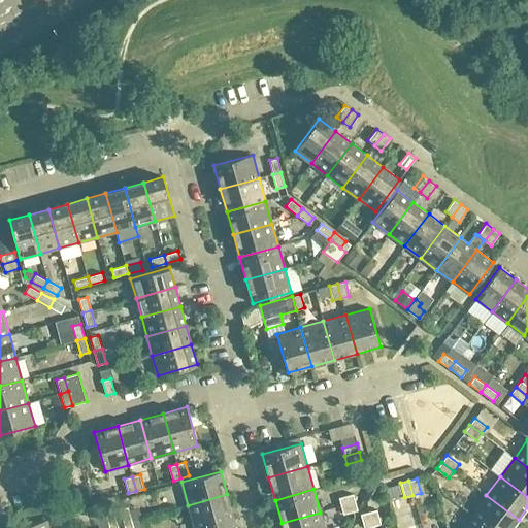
[(233,517),(227,494),(188,505),(195,527),(233,517)]
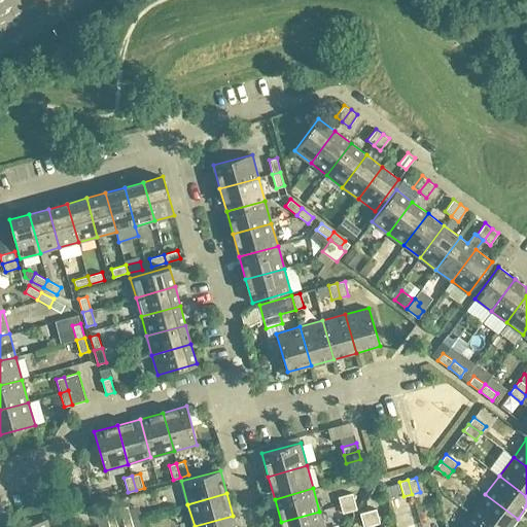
[(338,497),(341,505),(354,501),(352,493),(338,497)]
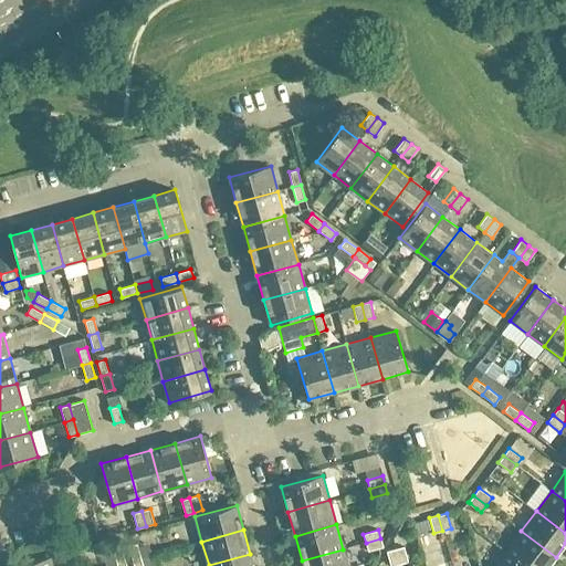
[(548,565),(556,557),(521,531),(505,552),(525,565),(548,565)]
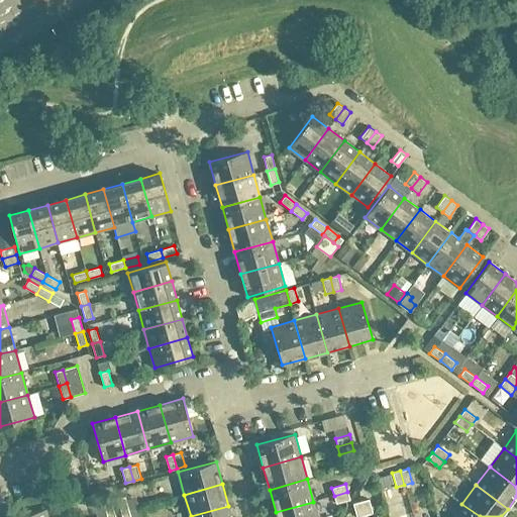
[(350,500),(347,492),(334,496),(336,503),(350,500)]
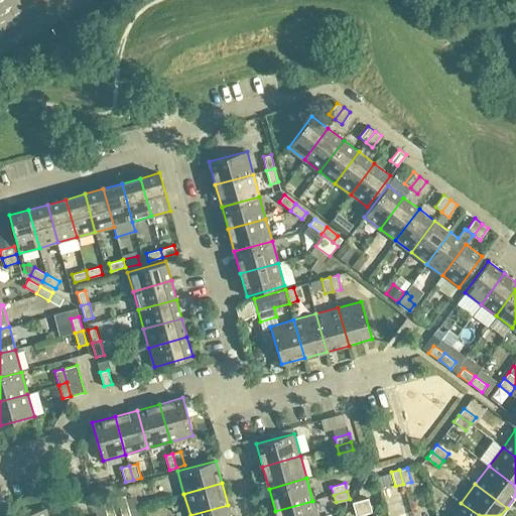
[(117,498),(121,512),(129,509),(125,496),(117,498)]
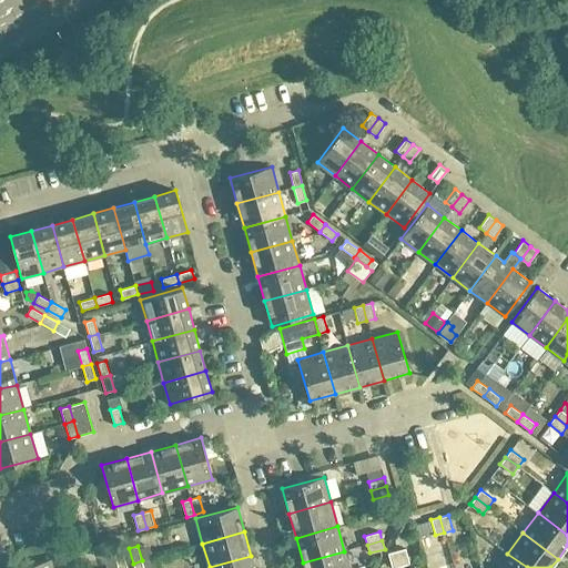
[(405,548),(396,550),(401,566),(409,564),(405,548)]
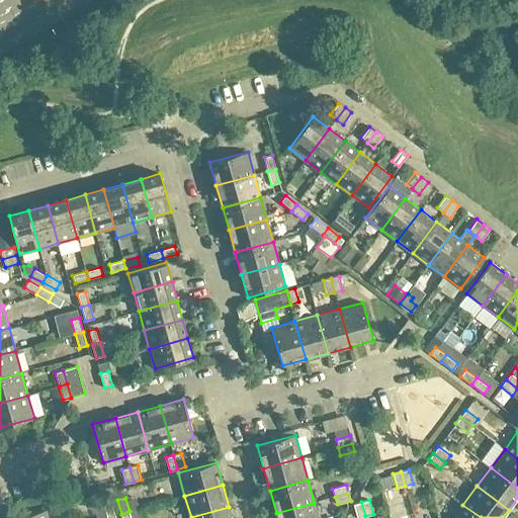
[(103,504),(107,517),(115,515),(111,502),(103,504)]
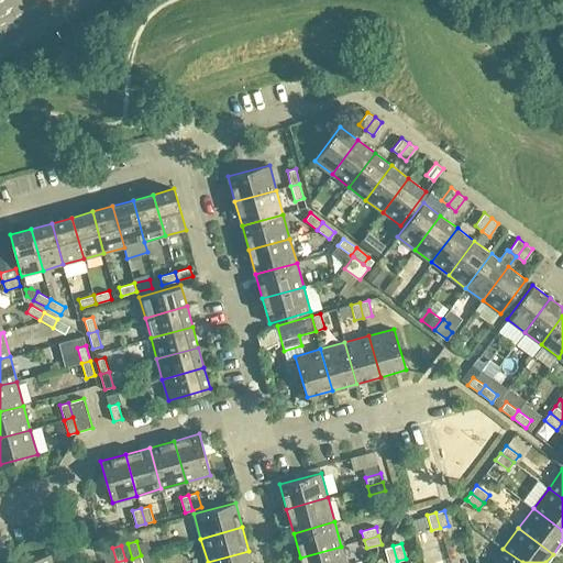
[(388,562),(389,562),(397,561),(393,545),(385,549),(388,562)]
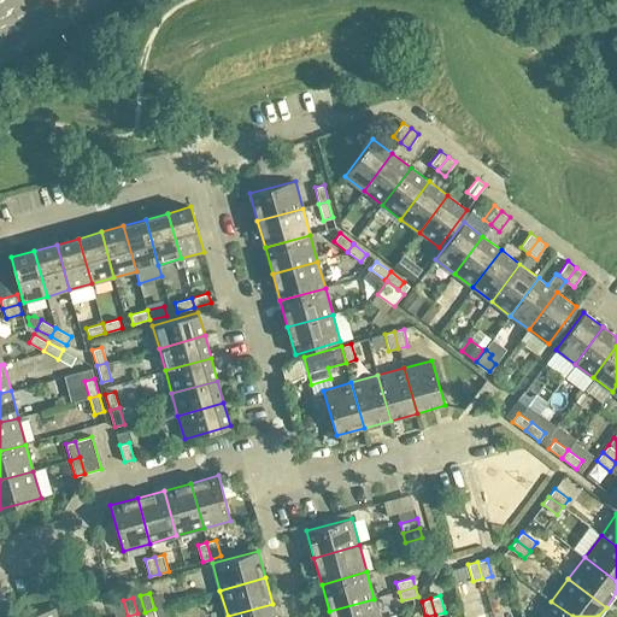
[(378,616),(374,599),(329,611),(330,616),(378,616)]
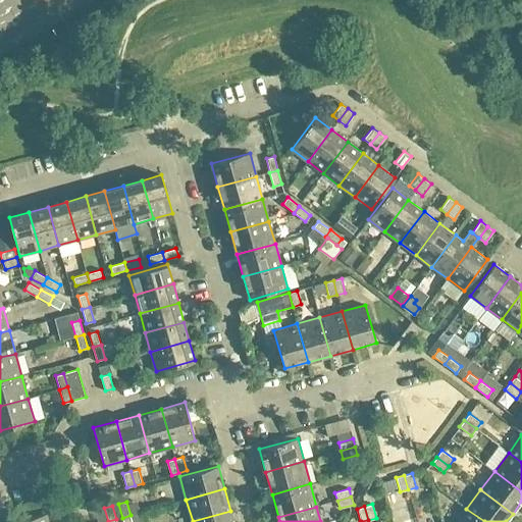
[(484,521),(466,509),(456,521),(484,521)]
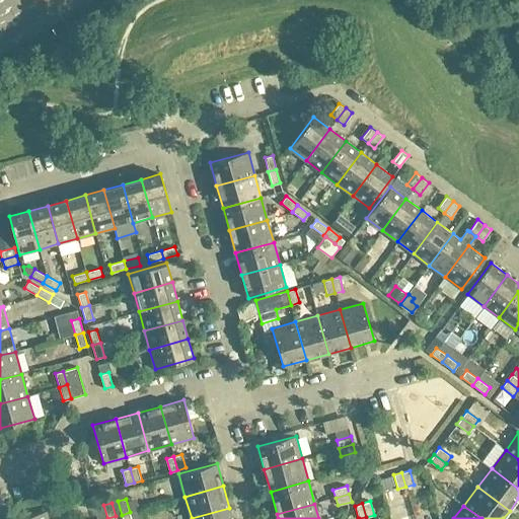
[(232,518),(229,508),(192,518),(191,518),(232,518)]
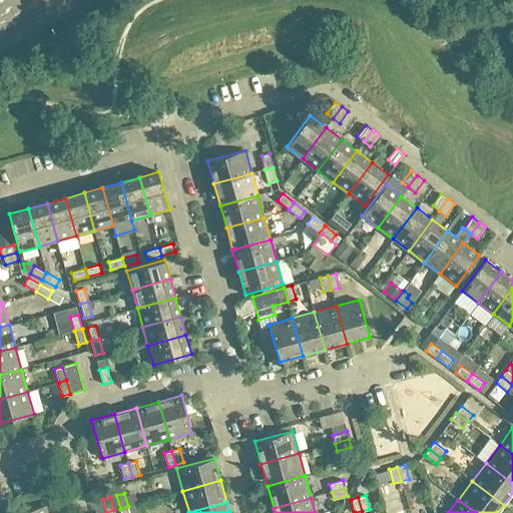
[(139,512),(137,503),(128,506),(129,512),(139,512)]
